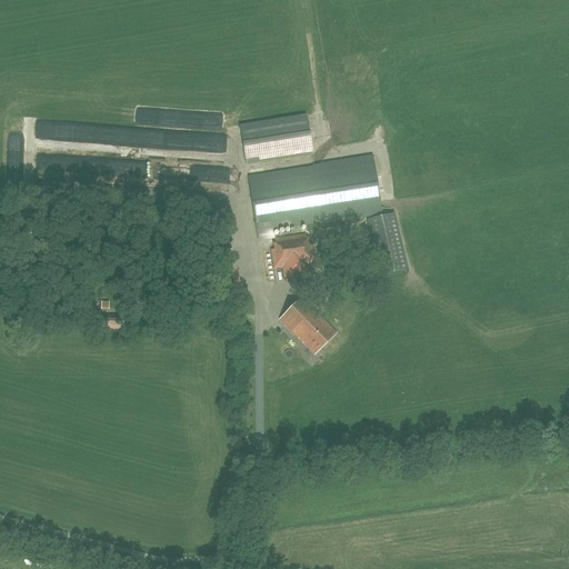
[(312,153),(307,116),(240,126),(246,165),(312,153)]
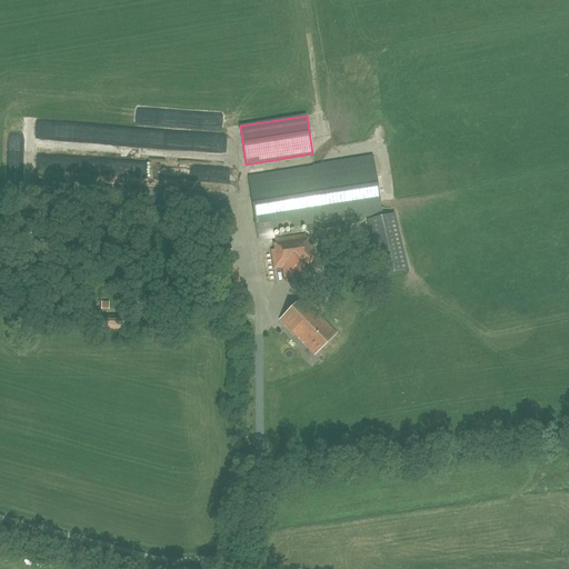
[(36,128),(36,139),(51,139),(51,129),(36,128)]
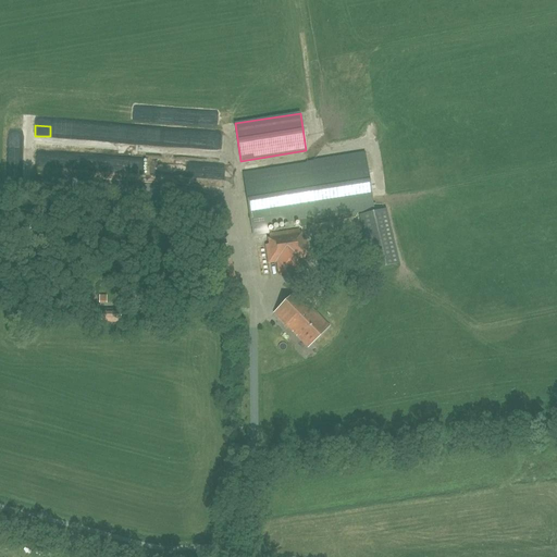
[(306,161),(306,164),(243,174),(251,229),(252,236),(268,234),(267,225),(314,219),(314,220),(373,211),(364,151),(306,161)]
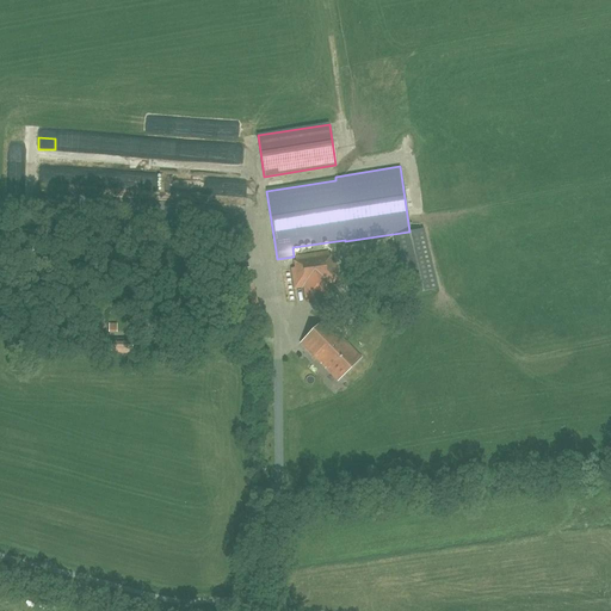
[(246,190),(247,174),(210,171),(210,178),(232,180),(232,183),(242,184),(241,190),(246,190)]
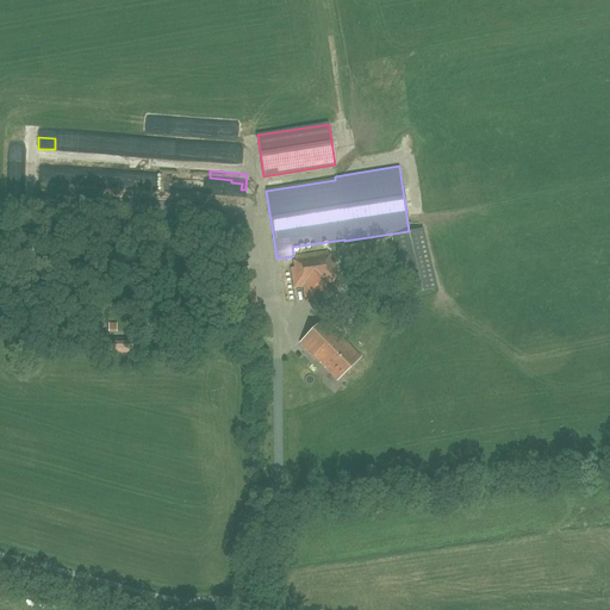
[(423,229),(393,236),(406,296),(436,290),(423,229)]
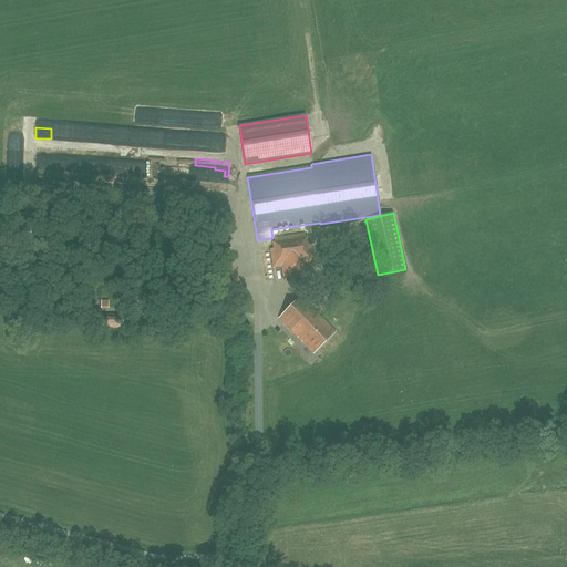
[(272,269),(281,267),(284,280),(306,277),(303,264),(313,263),(310,244),(270,250),(272,269)]
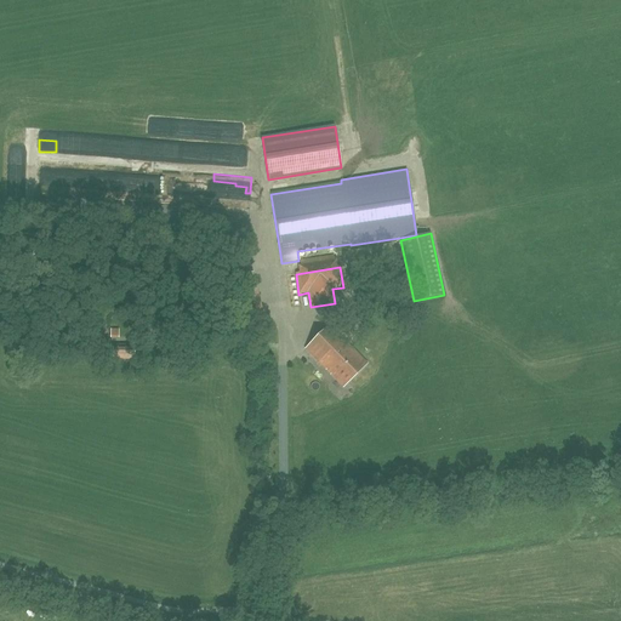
[(241,271),(241,291),(254,290),(252,269),(241,271)]
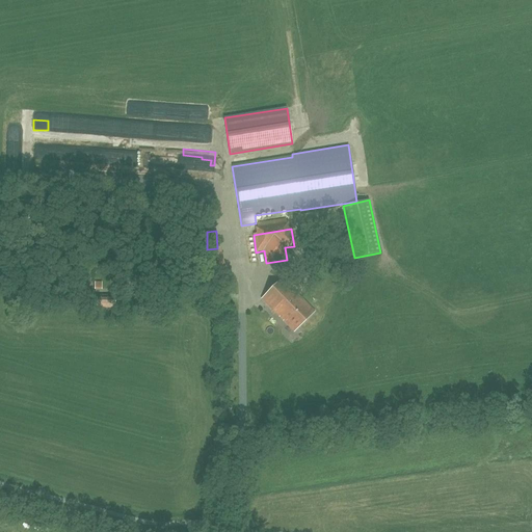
[(294,333),(314,313),(282,280),(262,299),(294,333)]
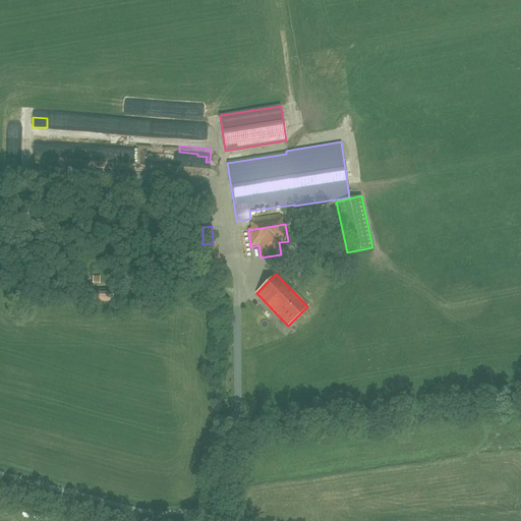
[(96,290),(96,301),(113,301),(113,290),(96,290)]
